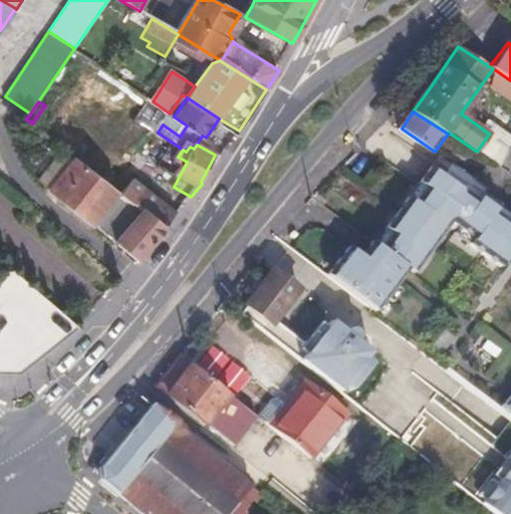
[(40,179),(54,190),(77,159),(64,149),(40,179)]
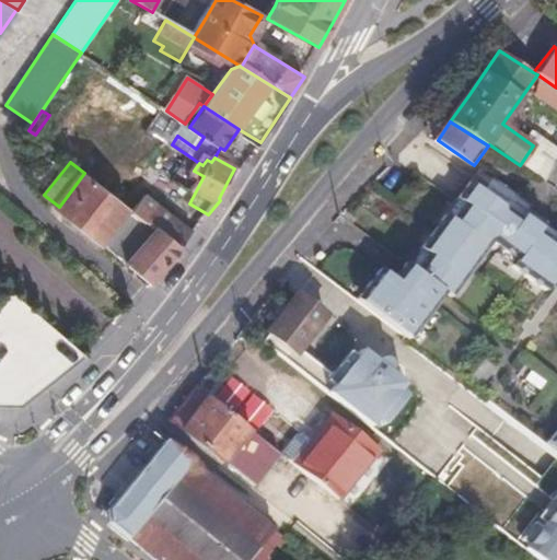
[(107,190),(134,210),(146,196),(153,186),(128,166),(107,190)]
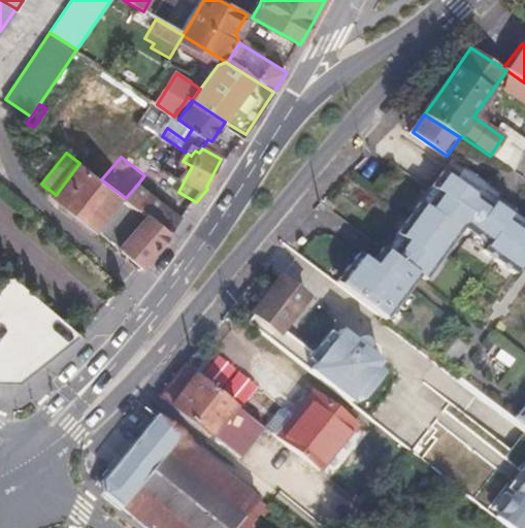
[(55,196),(144,264),(171,232),(159,222),(140,207),(139,208),(126,198),(101,179),(79,163),(56,195),(55,196)]
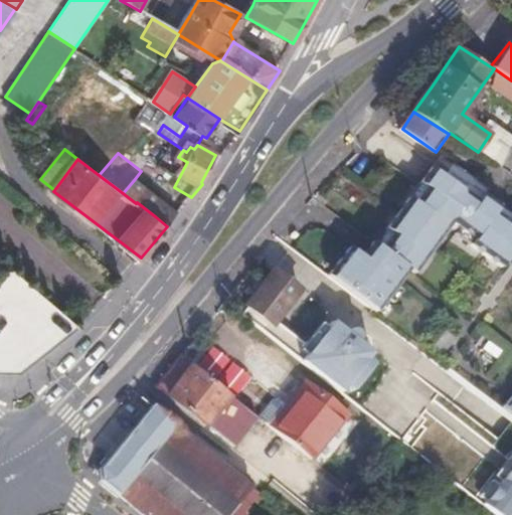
[(511,223),(495,211),(499,204),(473,185),(478,179),(456,162),(450,169),(437,159),(421,180),(429,185),(415,200),(444,221),(445,222),(453,222),(473,237),(470,241),(502,266),(507,261),(511,264),(511,223)]
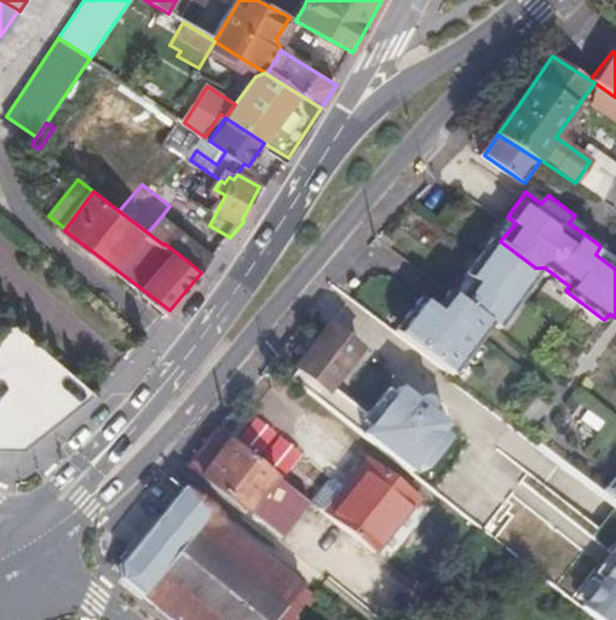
[(165,244),(186,260),(199,245),(161,217),(148,233),(163,245),(165,244)]
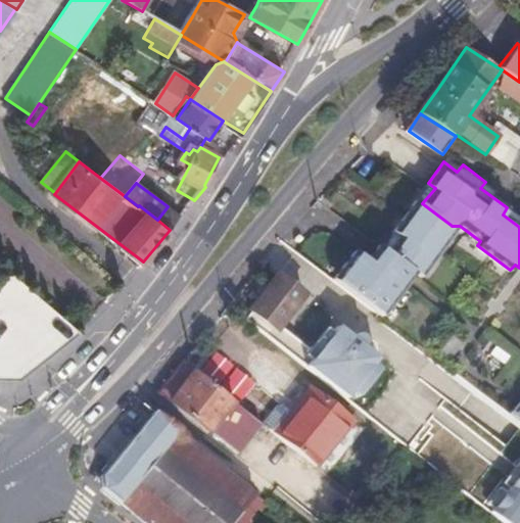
[(398,234),(387,249),(417,272),(421,275),(433,258),(428,253),(451,225),(422,203),(416,198),(392,229),(398,234)]
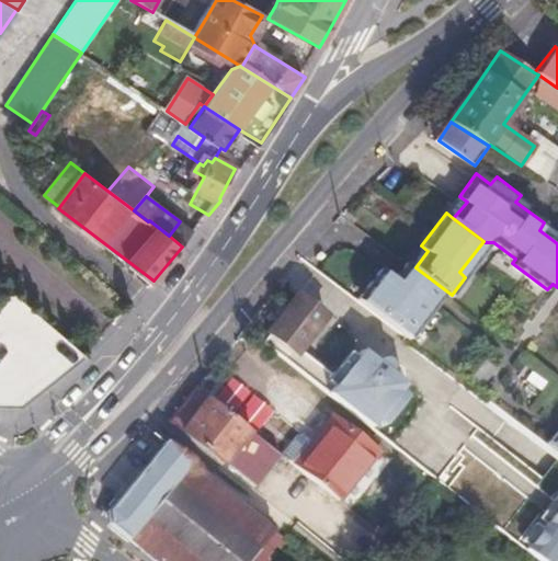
[(169,236),(182,247),(193,232),(180,221),(169,236)]
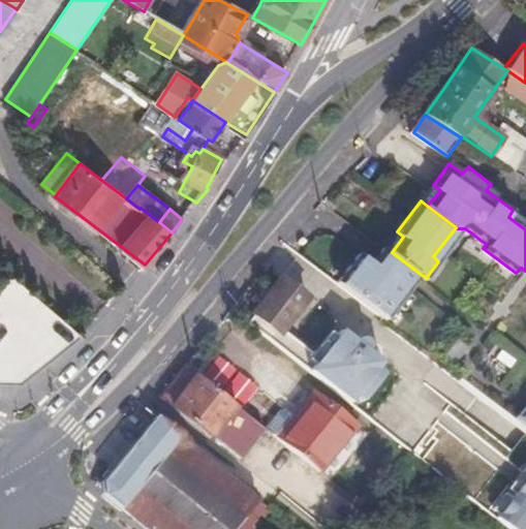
[(392,252),(384,246),(373,259),(363,251),(339,281),(388,318),(422,275),(392,252)]
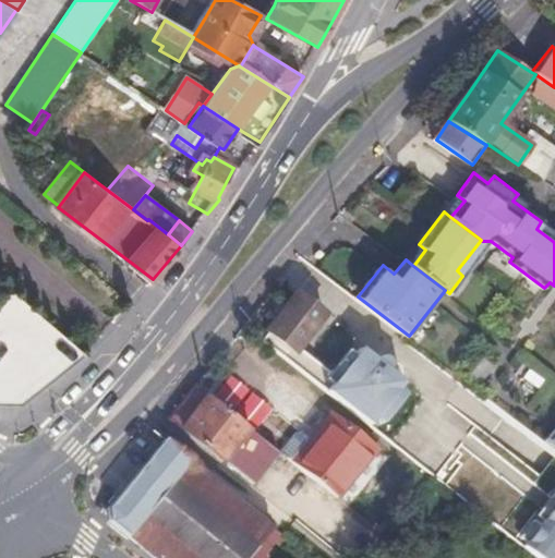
[(544,288),(509,262),(508,264),(543,289),(544,288)]
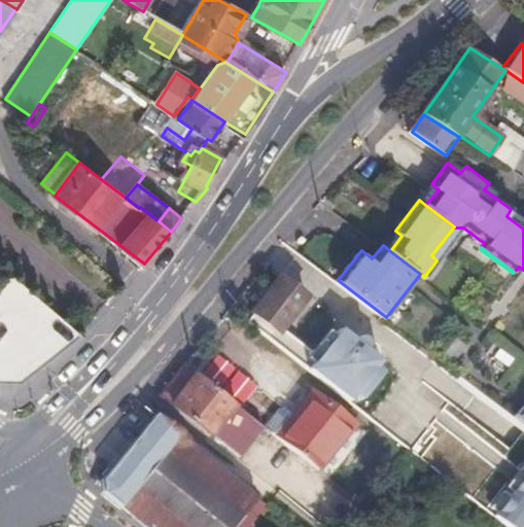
[(0,380),(24,379),(83,332),(11,271),(0,284),(0,380)]
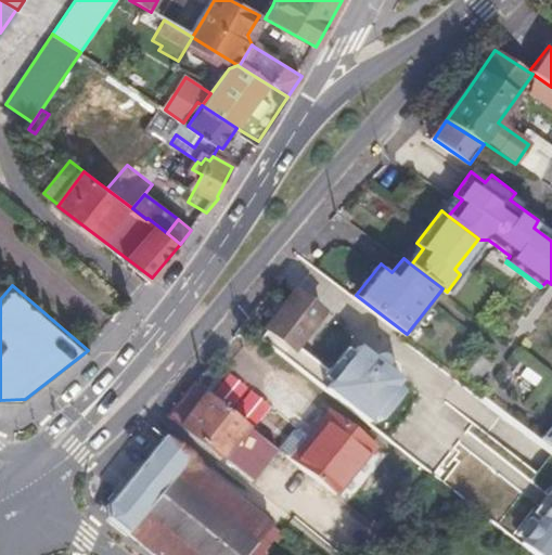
[(269,330),(260,339),(367,423),(373,415),(396,386),(402,379),(388,369),(389,361),(387,357),(382,355),(374,357),(360,347),(341,370),(328,368),(299,346),(324,313),(297,291),(267,328),(269,330)]
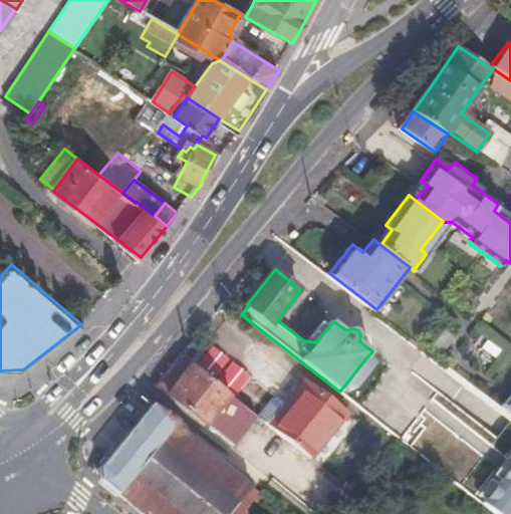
[(457,334),(447,327),(434,343),(443,351),(457,334)]
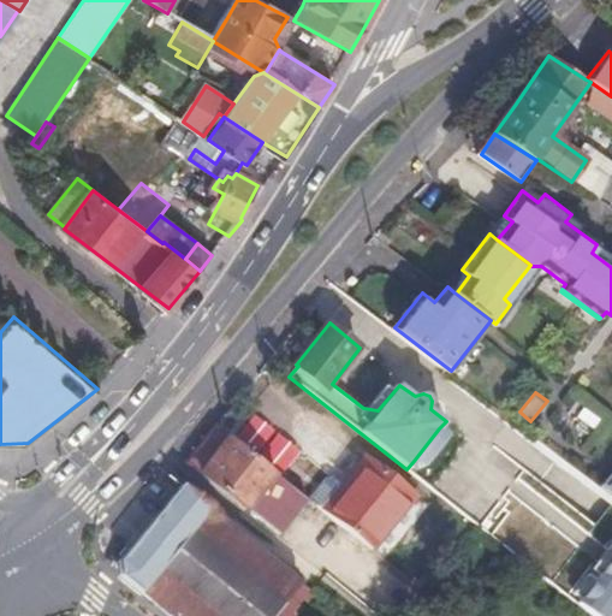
[(309,497),(220,426),(190,463),(283,535),(312,498),(309,497)]
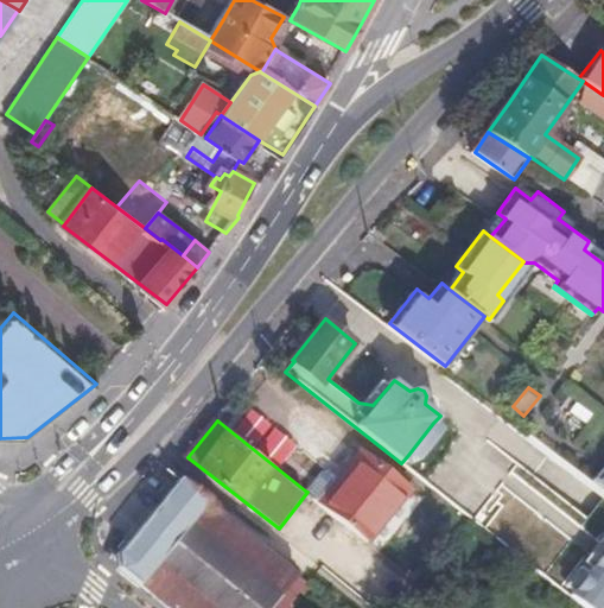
[(442,430),(433,423),(408,455),(418,461),(442,430)]
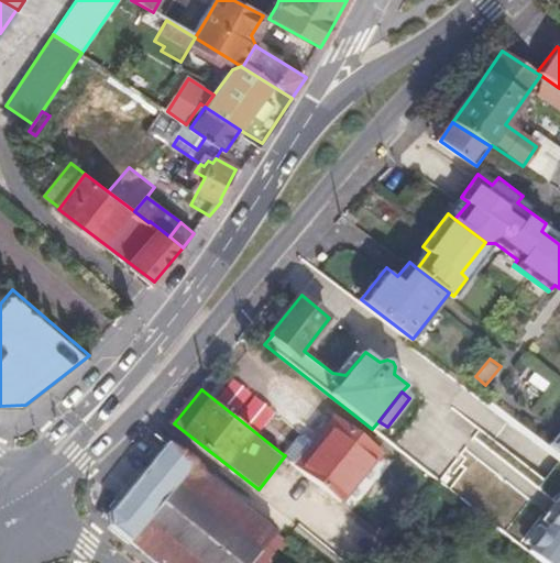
[(296,438),(283,454),(285,455),(346,504),(385,455),(338,419),(324,437),(320,434),(314,443),(306,438),(296,438)]
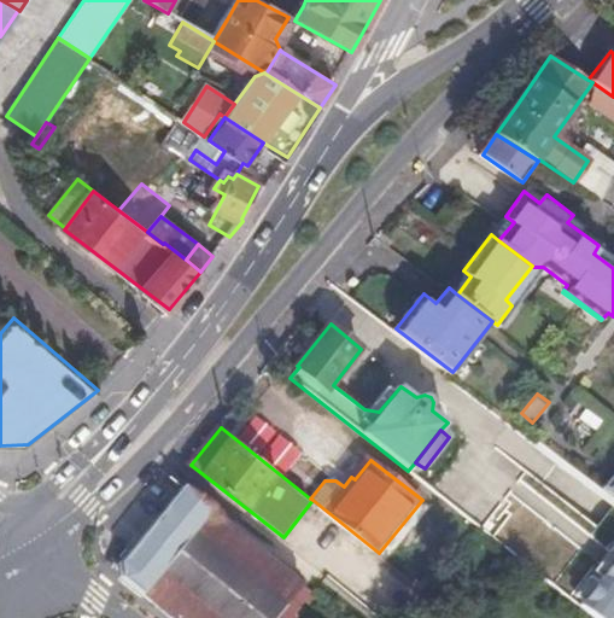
[(279,617),(309,582),(188,483),(120,565),(123,578),(171,617),(279,617)]
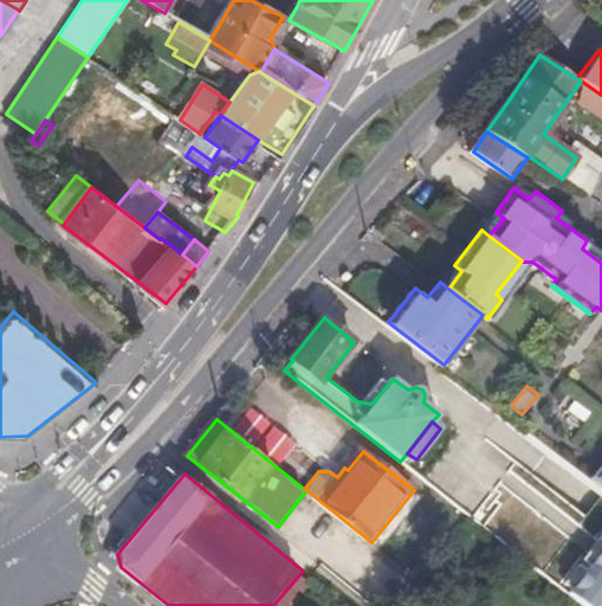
[(601,549),(568,593),(583,605),(601,605),(601,549)]
